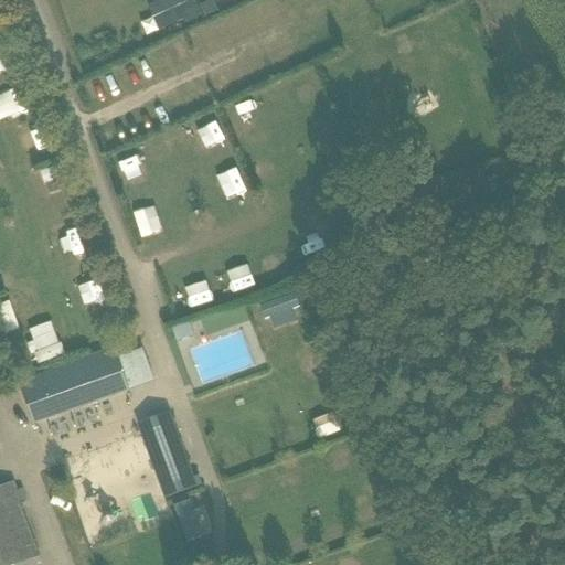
[(214,3),(201,9),(205,17),(217,11),(214,3)]
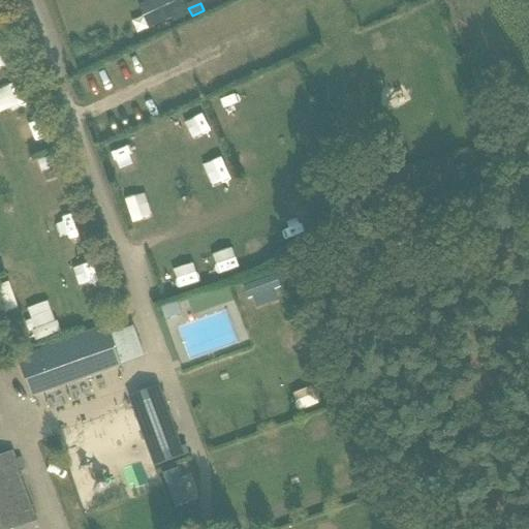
[(167,6),(144,18),(150,30),(174,19),(167,6)]
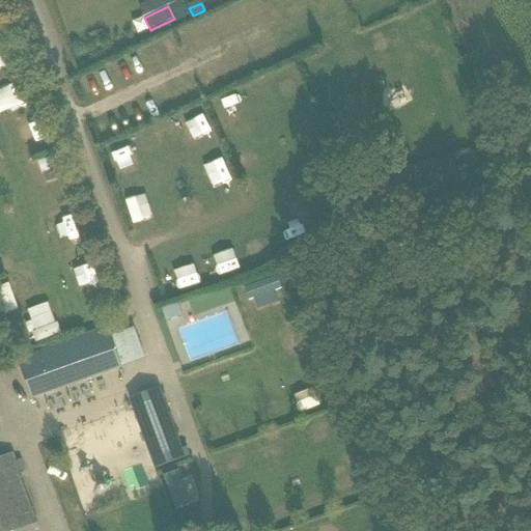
[(0,42),(0,67),(9,65),(2,40),(0,42)]
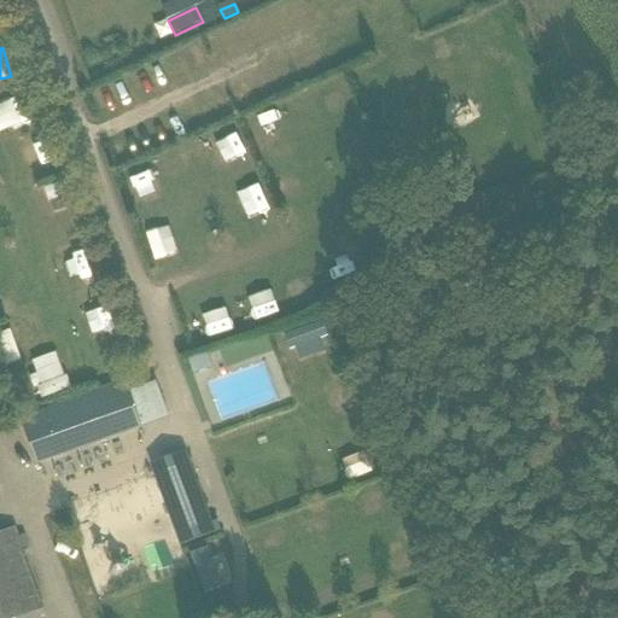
[(266,278),(272,301),(292,296),(286,273),(266,278)]
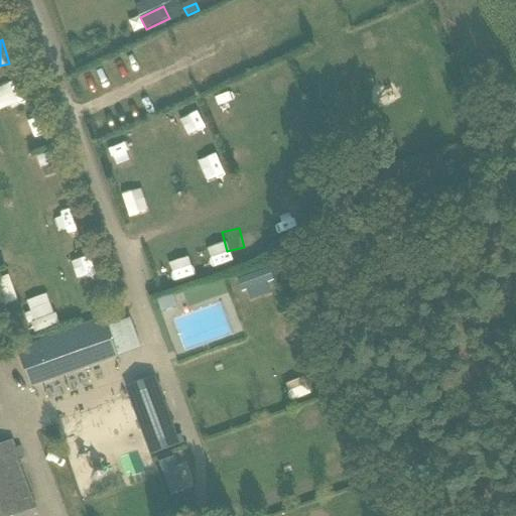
[(272,268),(239,275),(244,300),(277,292),(272,268)]
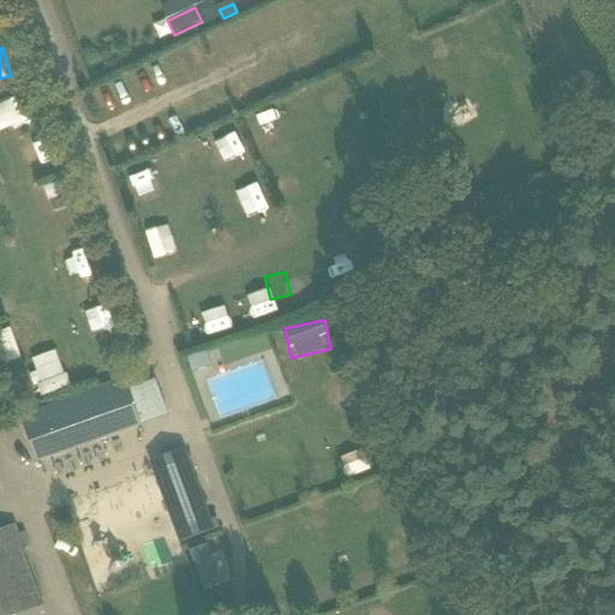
[(192,372),(210,366),(206,352),(187,358),(192,372)]
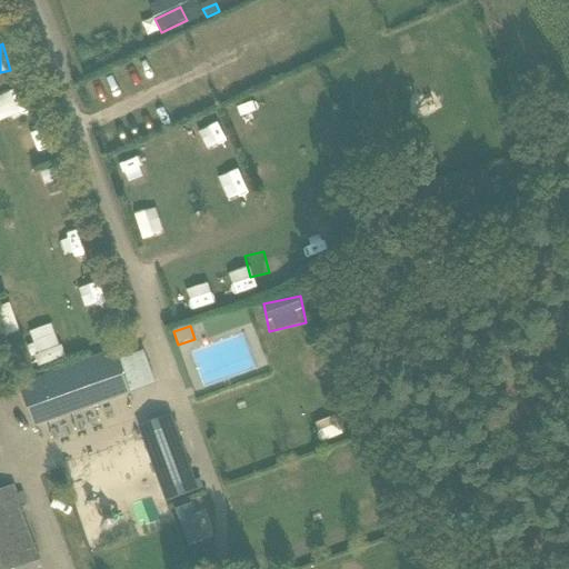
[(49,333),(25,340),(32,367),(57,361),(49,333)]
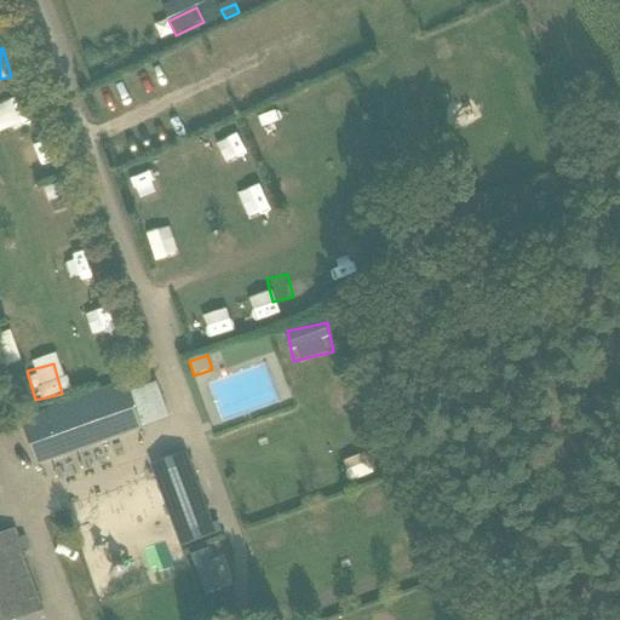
[(141,429),(125,383),(19,422),(36,466),(141,429)]
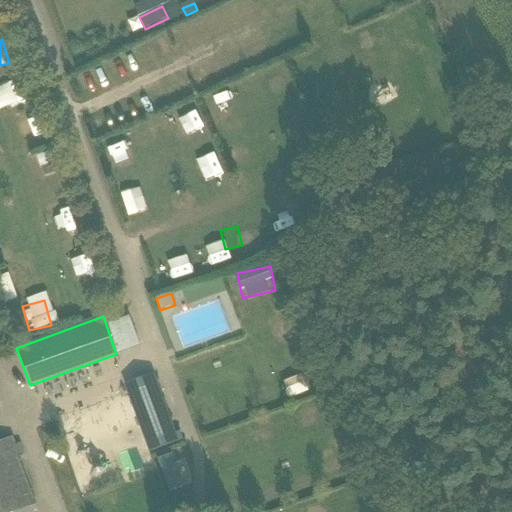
[(150,451),(183,439),(180,431),(176,433),(154,374),(125,384),(150,451)]
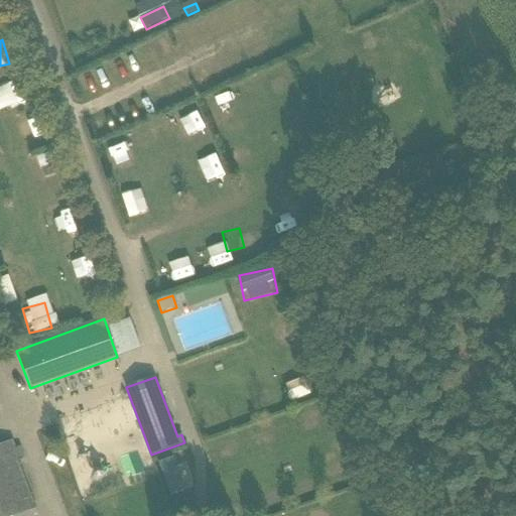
[(0,515),(19,515),(35,510),(17,463),(24,460),(19,447),(14,449),(11,441),(0,445),(0,515)]
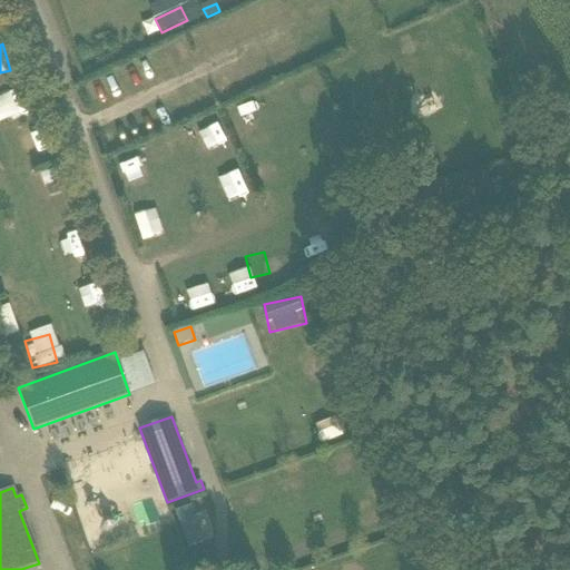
[(177,510),(188,553),(213,548),(203,504),(177,510)]
